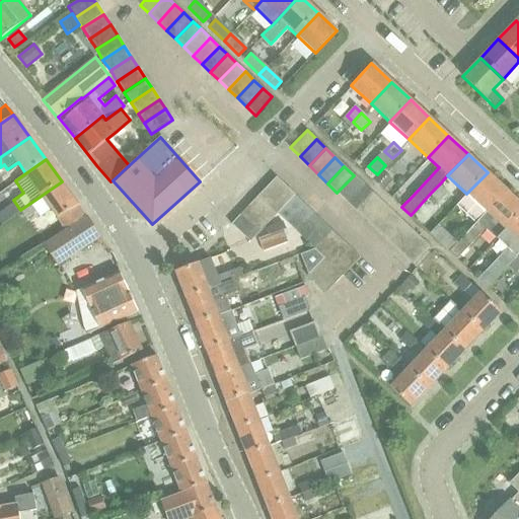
[(383,169),(374,178),(384,189),(394,179),(383,169)]
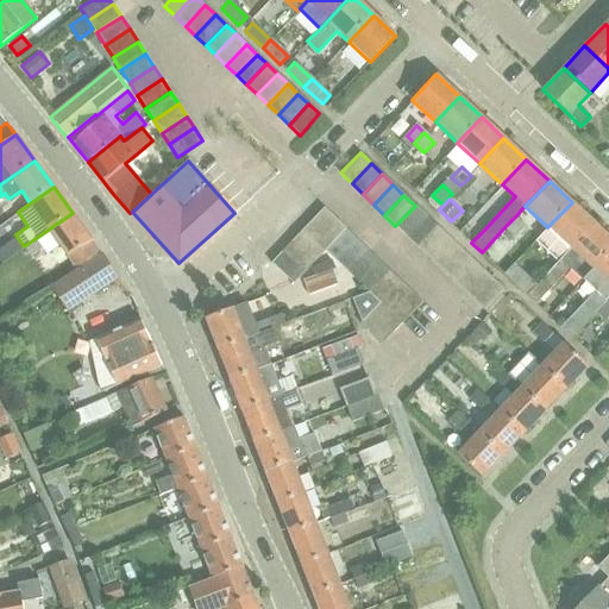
[(547,227),(535,240),(559,262),(571,250),(570,248),(594,223),(572,202),(547,227)]
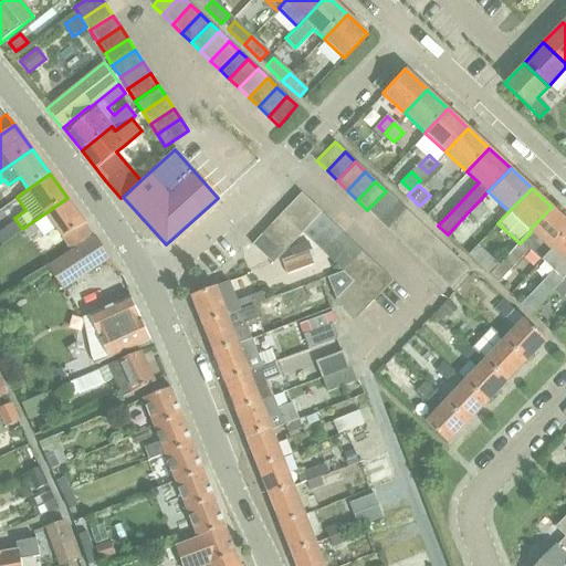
[(378,220),(396,200),(386,191),(367,210),(378,220)]
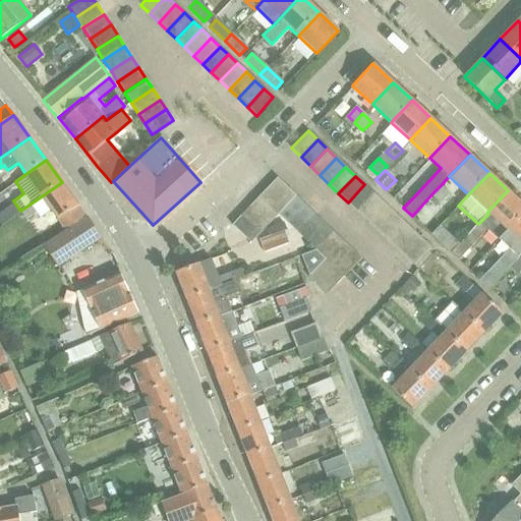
[(277,177),(268,186),(286,206),(296,195),(277,177)]
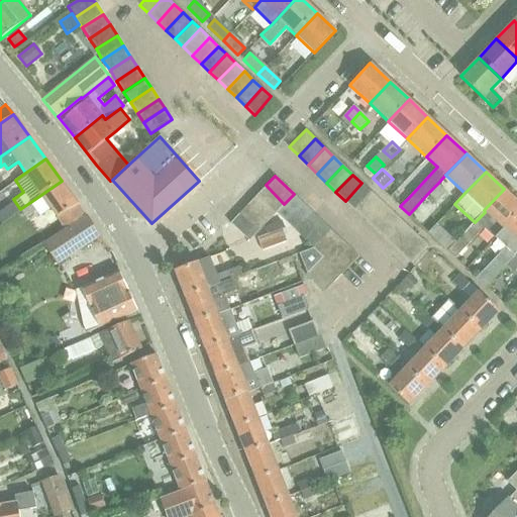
[(62,181),(20,209),(25,216),(35,209),(39,215),(50,207),(57,217),(65,229),(85,215),(77,205),(78,204),(62,181)]
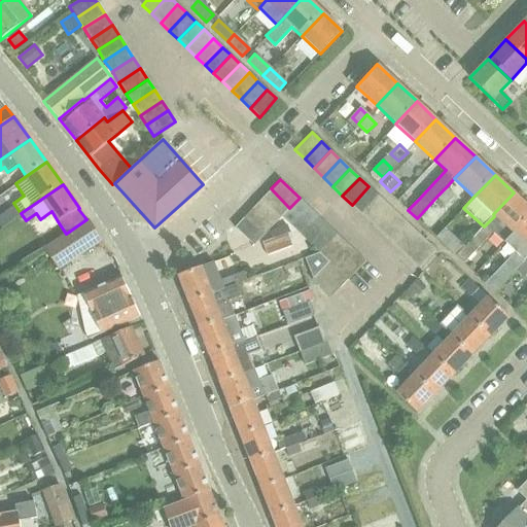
[(361,213),(378,196),(369,186),(352,205),(361,213)]
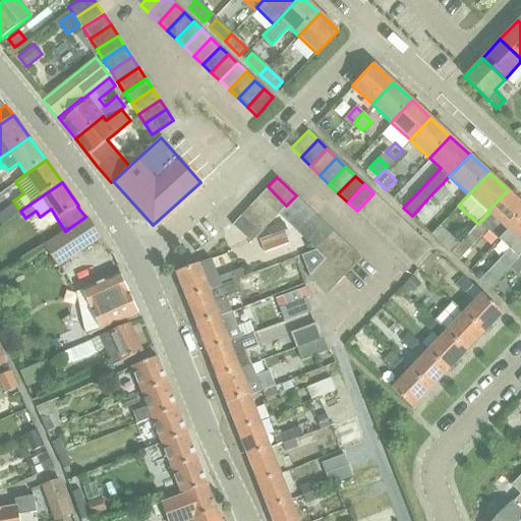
[(450,191),(442,184),(432,193),(441,200),(450,191)]
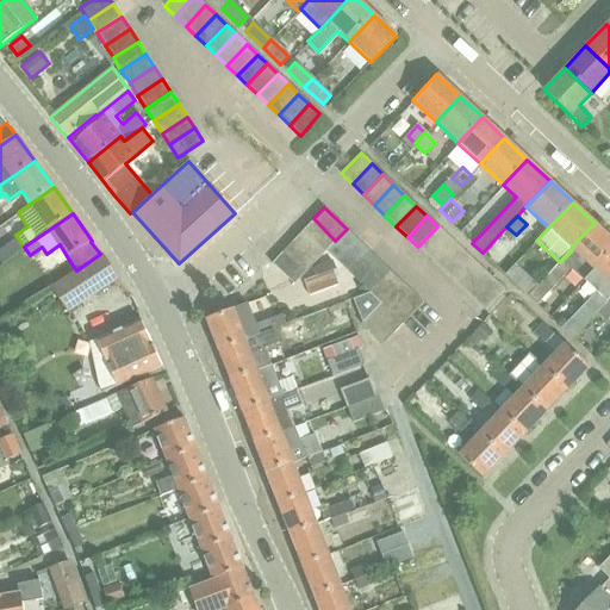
[(335,241),(313,218),(304,229),(325,250),(335,241)]
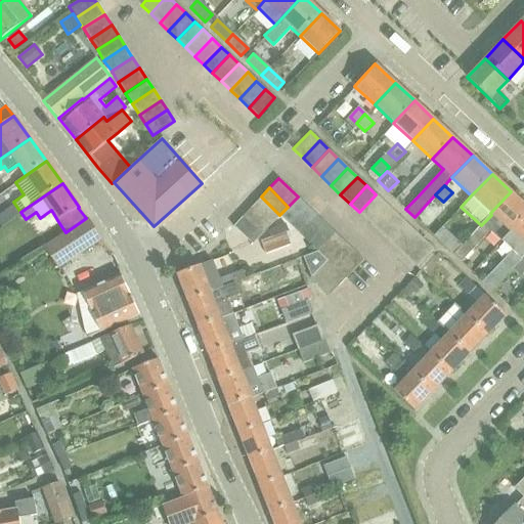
[(509,231),(523,215),(523,204),(511,191),(490,213),(491,215),(481,225),(462,246),(461,245),(452,253),(462,261),(490,230),(500,241),(509,231)]
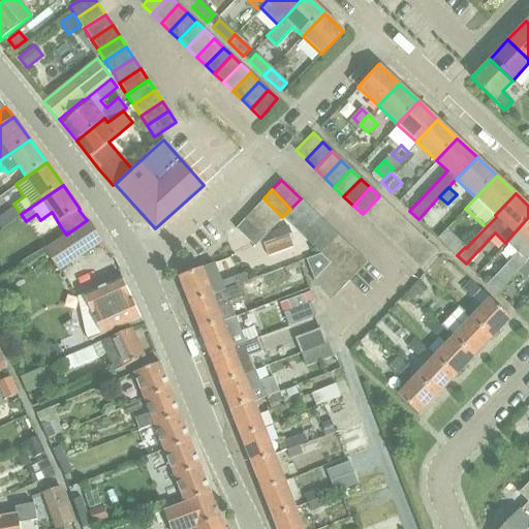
[(372,222),(389,206),(379,196),(363,214),(372,222)]
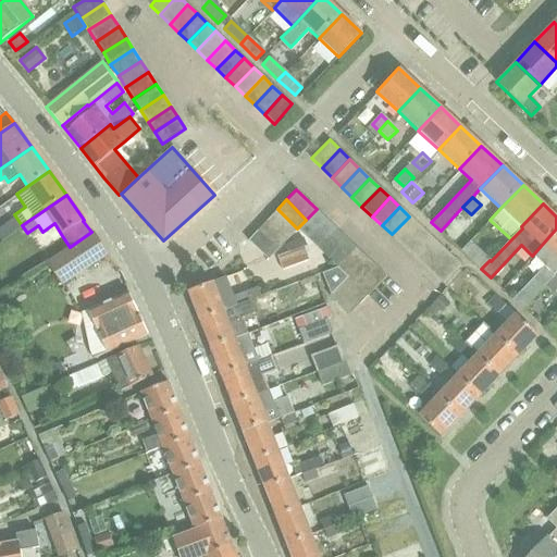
[(277,209),(267,220),(287,238),(297,229),(277,209)]
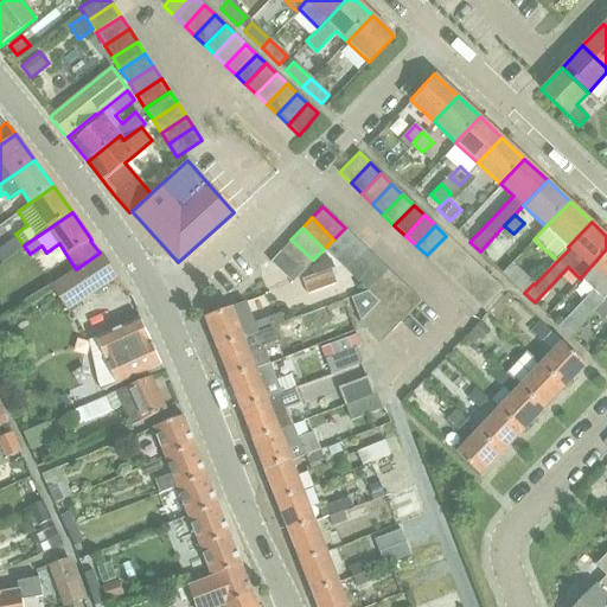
[(333,240),(324,249),(336,260),(356,237),(345,228),(333,240)]
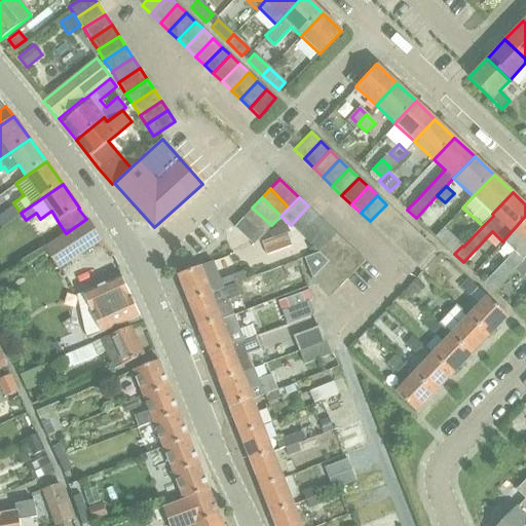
[(379,230),(396,213),(386,204),(370,221),(379,230)]
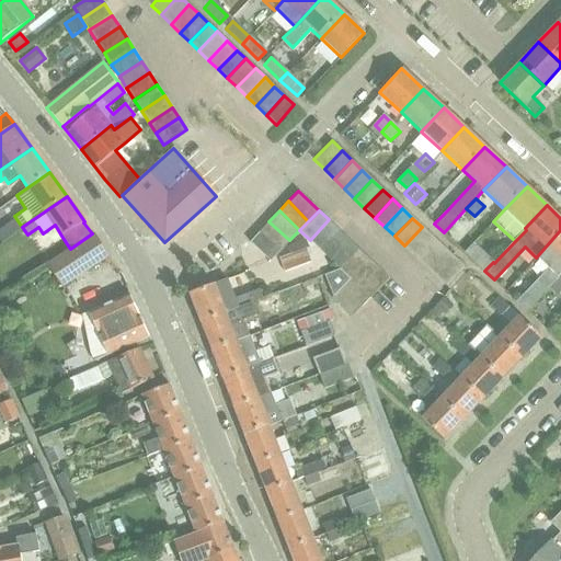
[(329,219),(310,240),(320,250),(340,230),(329,219)]
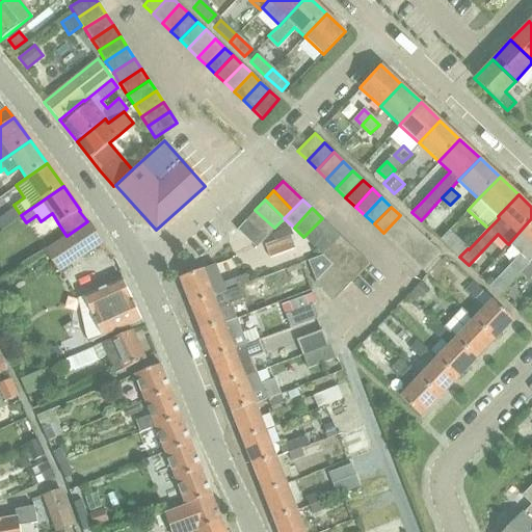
[(255,210),(246,219),(265,238),(274,228),(255,210)]
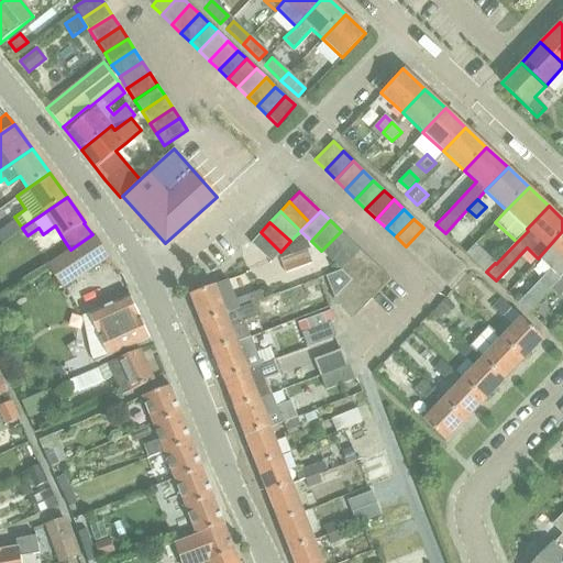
[(423,228),(406,246),(416,256),(434,238),(423,228)]
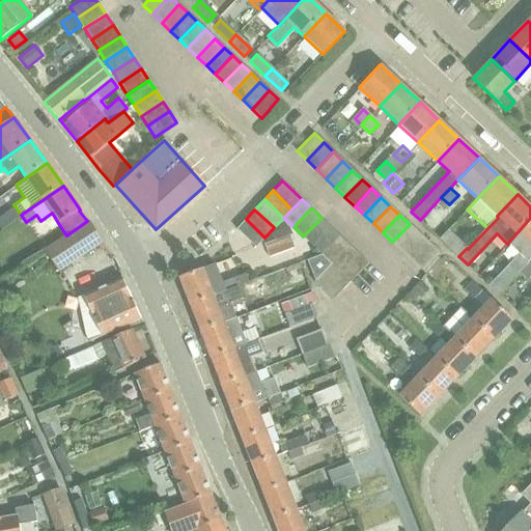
[(331,227),(322,218),(303,236),(312,246),(331,227)]
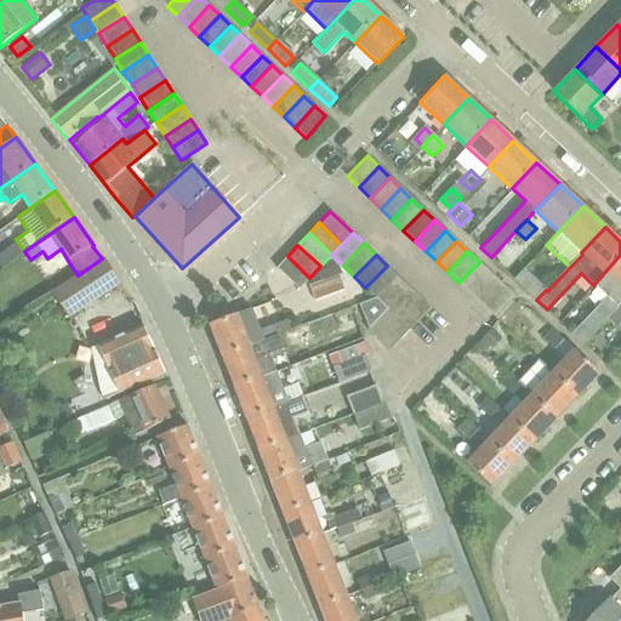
[(617,305),(620,301),(620,255),(593,285),(607,297),(573,334),(582,342),(607,317),(617,305)]
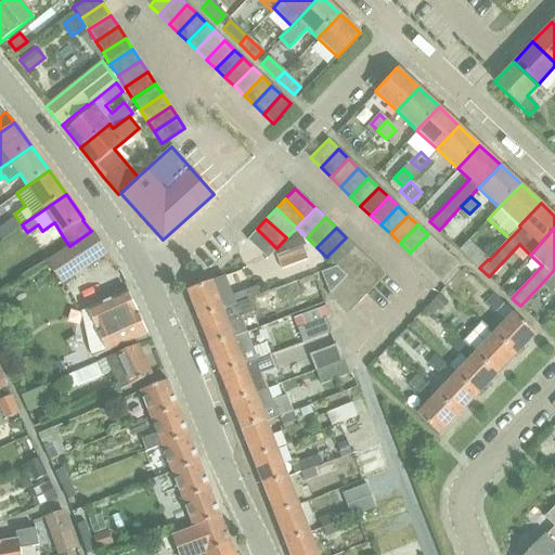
[(276,248),(257,229),(247,239),(267,258),(276,248)]
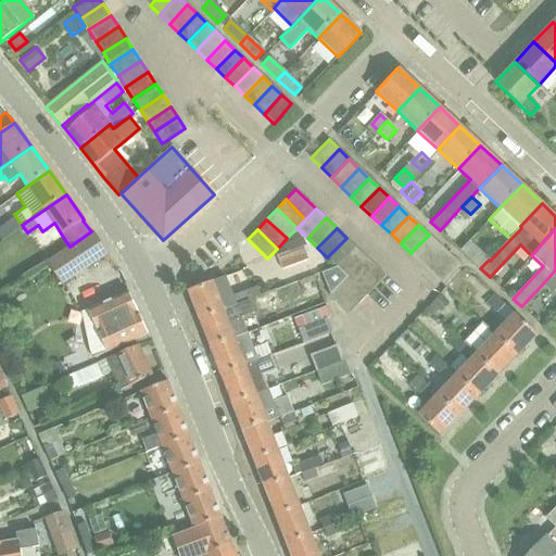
[(91,231),(70,247),(48,261),(62,283),(108,254),(92,231),(91,231)]
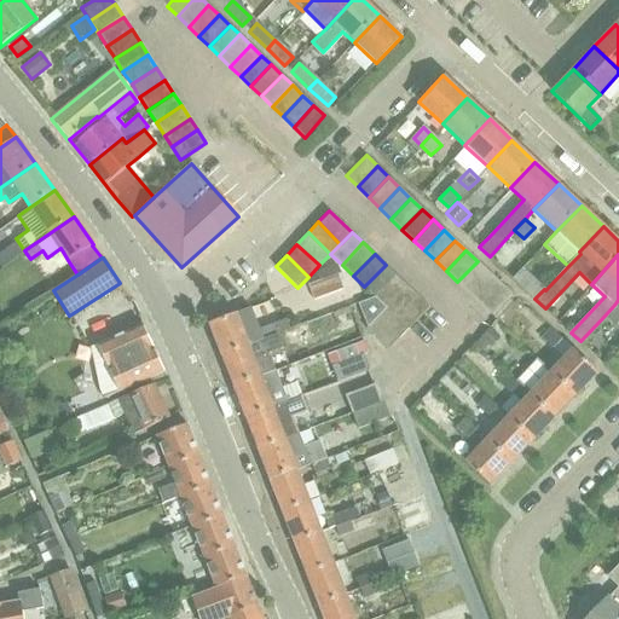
[(489,272),(478,261),(457,282),(468,293),(489,272)]
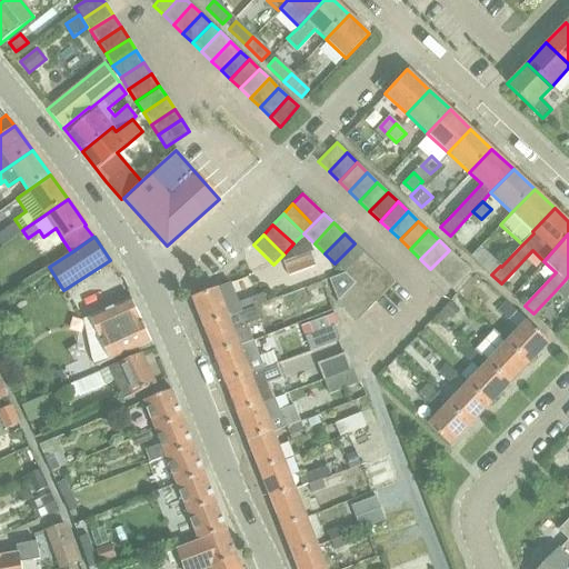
[(363,252),(355,243),(335,263),(345,272),(363,252)]
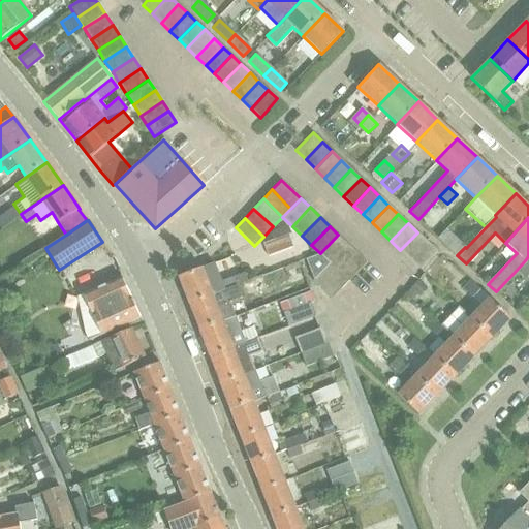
[(465,247),(446,230),(438,238),(457,255),(465,247)]
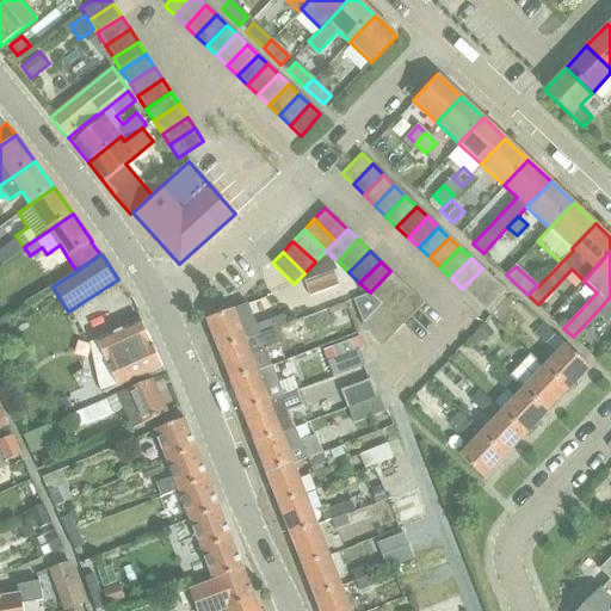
[(338,269),(333,271),(338,285),(344,283),(338,269)]
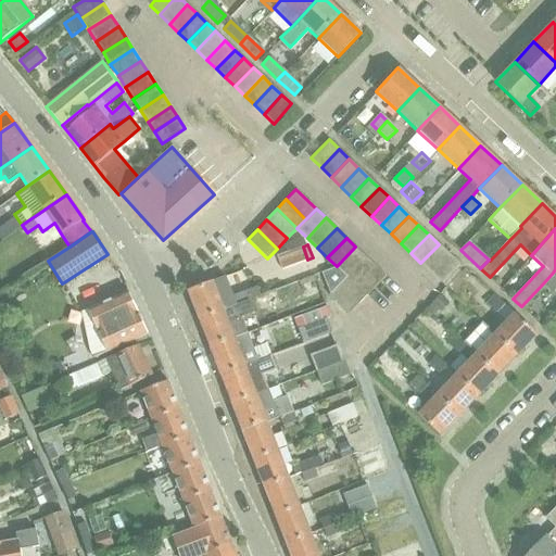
[(439,244),(420,263),(430,273),(449,254),(439,244)]
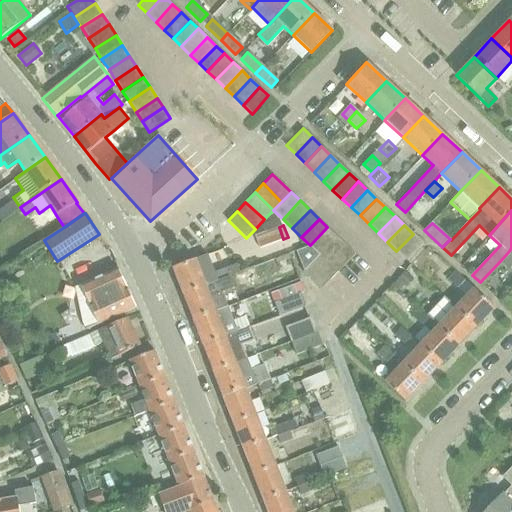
[(259,248),(283,239),(279,227),(255,236),(259,248)]
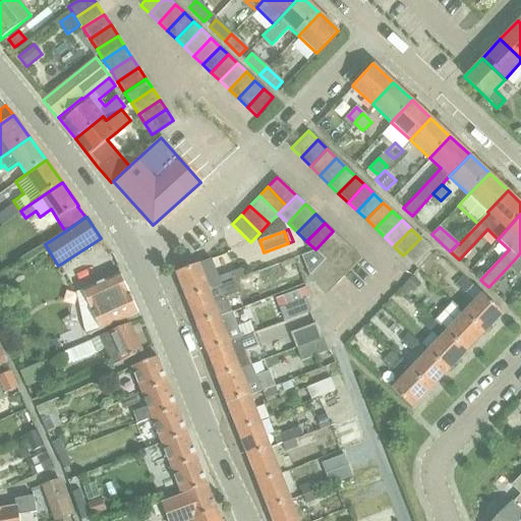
[(342,239),(333,231),(315,249),(325,258),(342,239)]
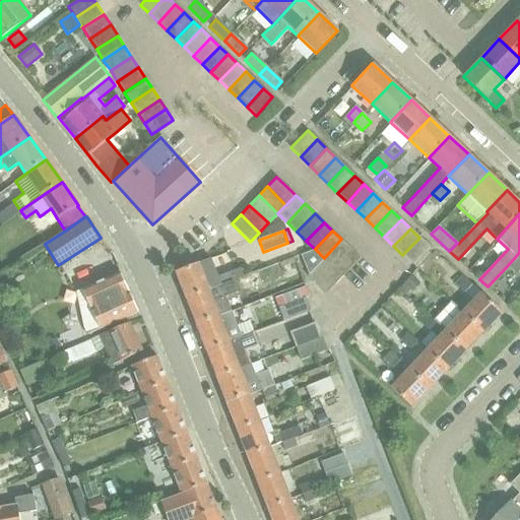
[(419,238),(402,255),(412,264),(429,247),(419,238)]
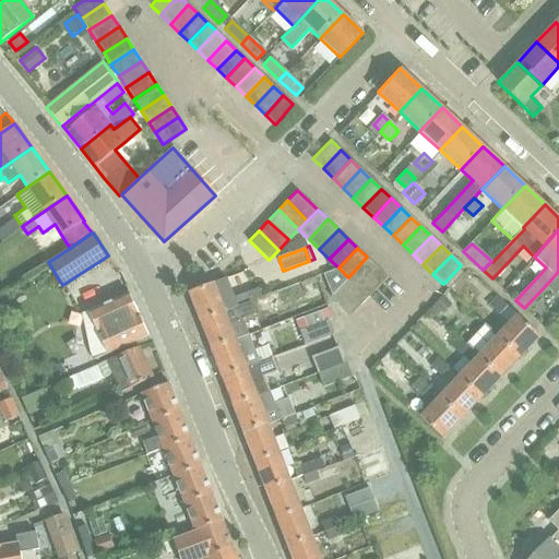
[(377,266),(367,257),(348,277),(349,278),(358,287),(377,266)]
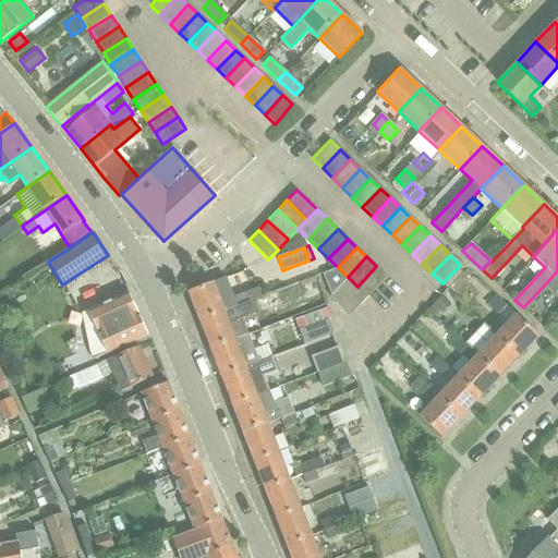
[(376,266),(358,287),(368,295),(387,277),(376,266)]
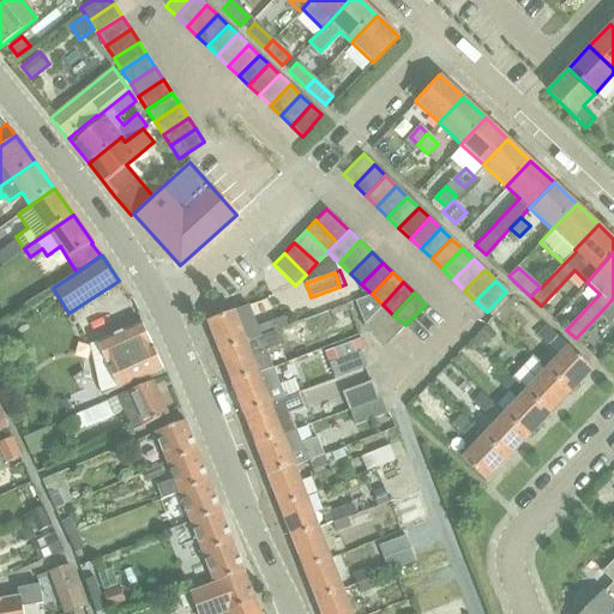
[(384,306),(383,305),(372,294),(355,301),(365,325),(374,315),(384,306)]
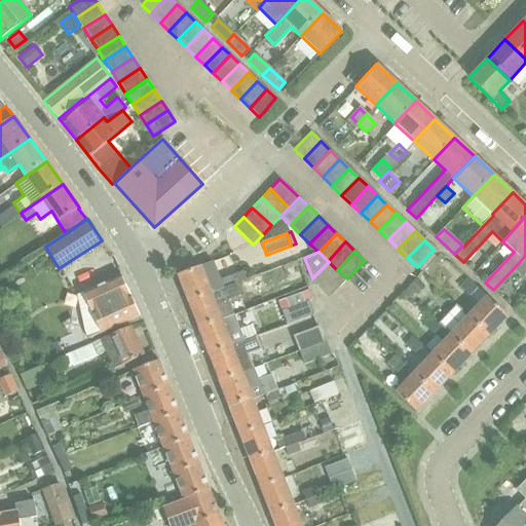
[(428,278),(446,259),(440,253),(422,272),(428,278)]
